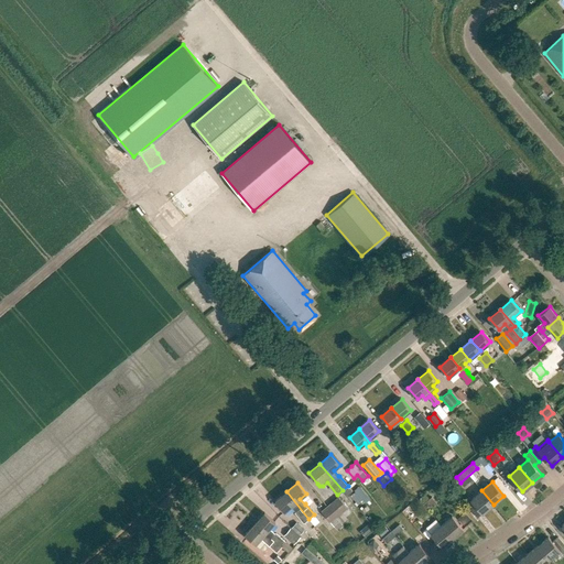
[(360,487),(356,491),(364,499),(368,495),(360,487)]
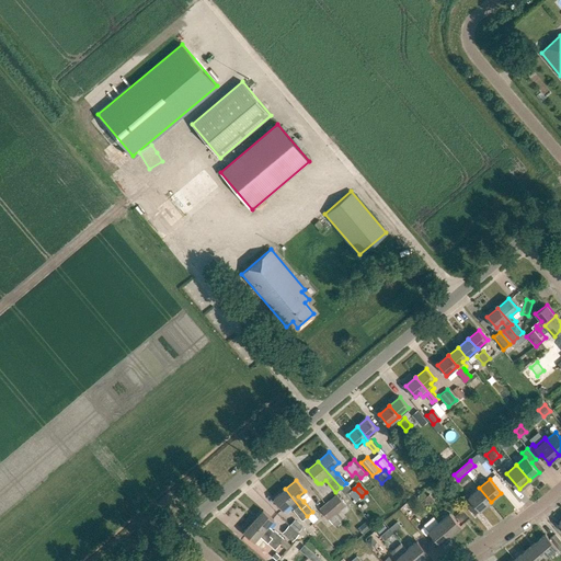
[(469,496),(480,511),(491,502),(479,488),(469,496)]
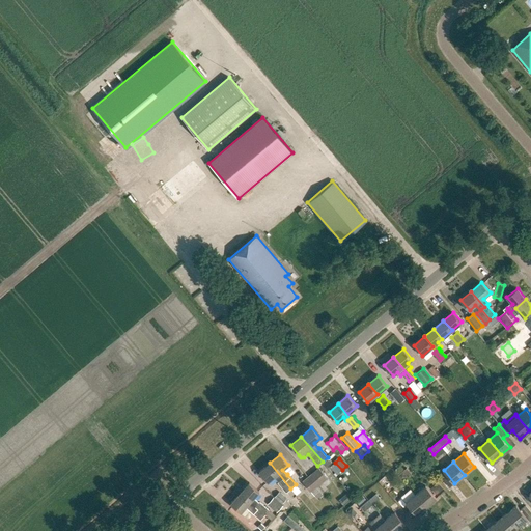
[(277,483),(285,493),(290,488),(270,463),(258,472),(268,482),(274,477),(278,482),(277,483)]
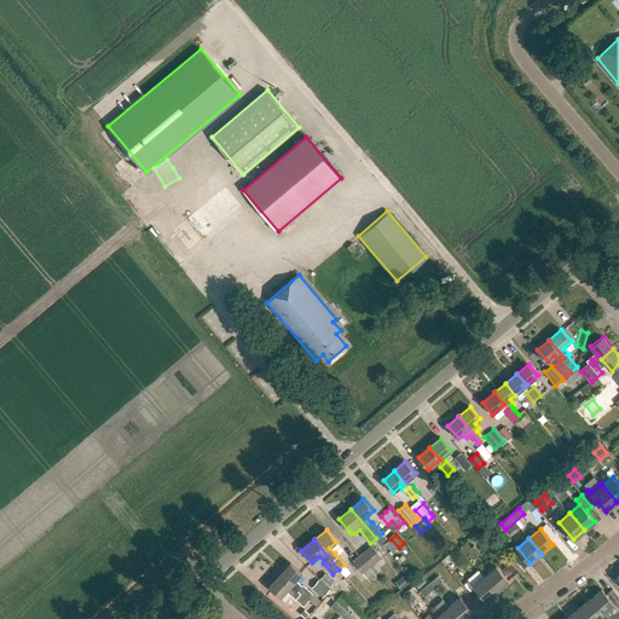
[(466,542),(460,547),(461,548),(469,557),(478,550),(474,545),(470,548),(466,542)]
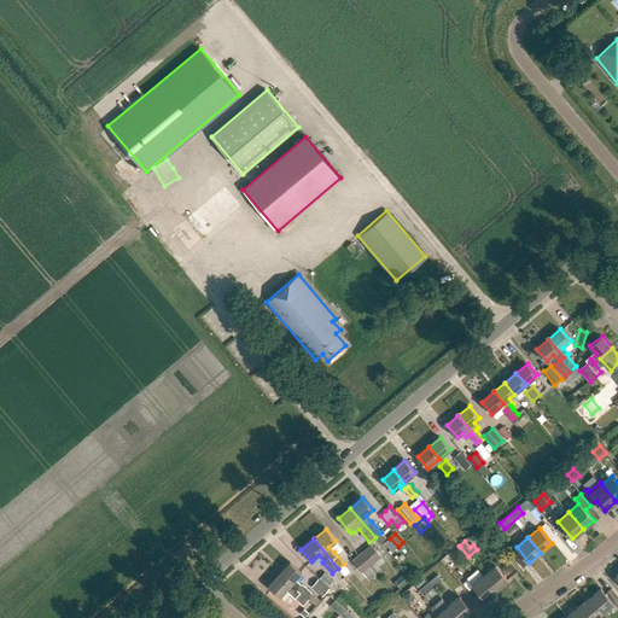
[(369,546),(359,555),(368,566),(379,557),(369,546)]
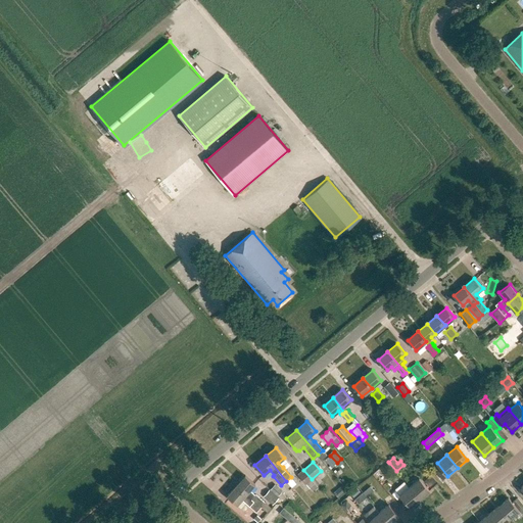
[(389,463),(383,468),(387,472),(384,474),(388,478),(396,471),(389,463)]
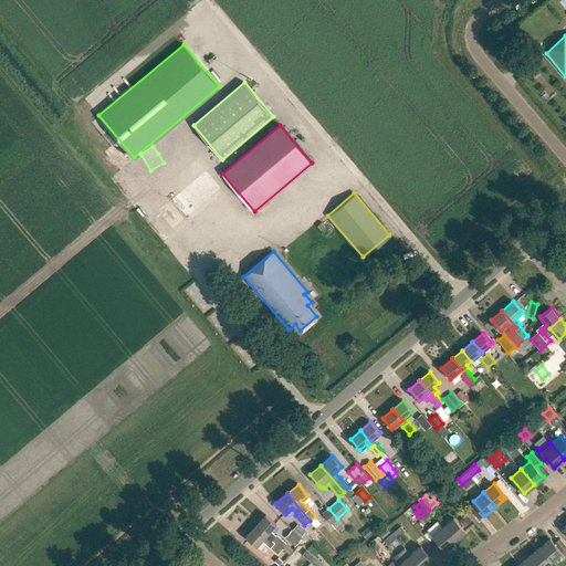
[(328,509),(322,513),(332,524),(337,519),(328,509)]
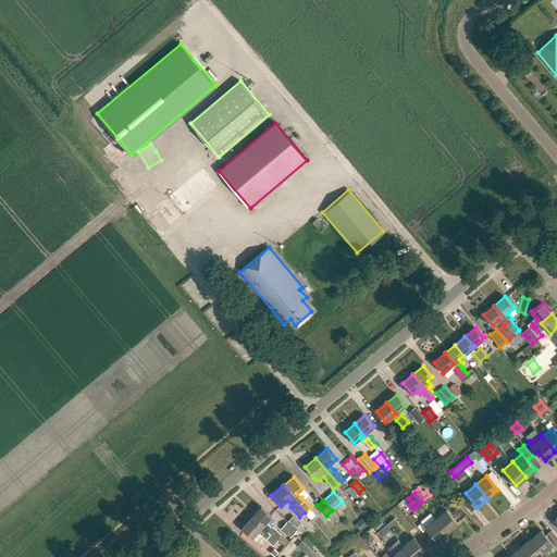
[(252,517),(279,541),(283,535),(273,527),(272,527),(267,522),(272,516),(262,506),(252,517)]
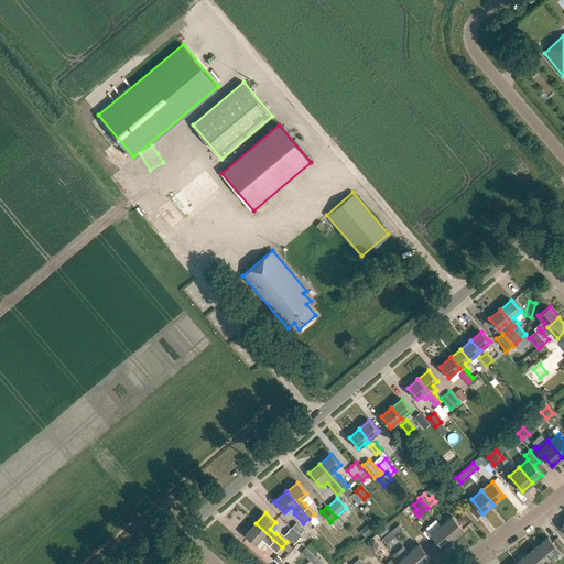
[(442,524),(453,539),(464,530),(452,516),(442,524)]
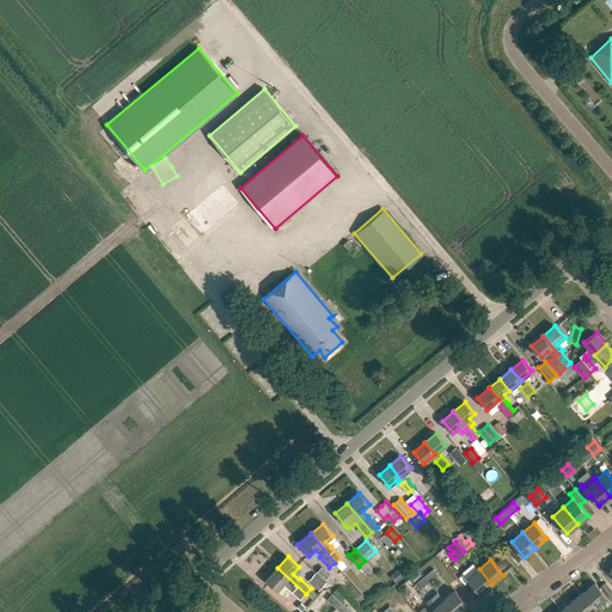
[(324,567),(318,574),(326,581),(332,575),(324,567)]
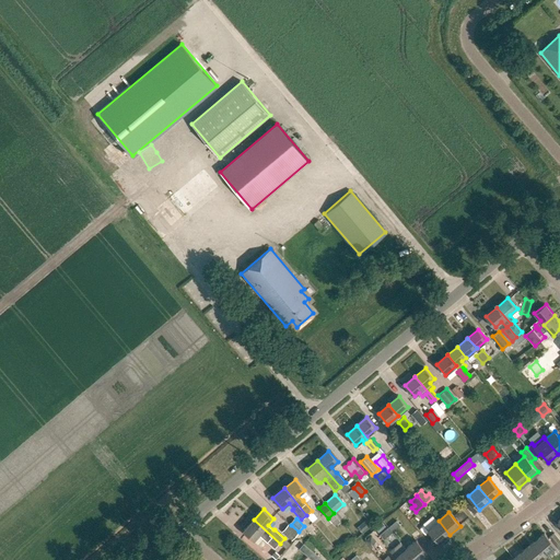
[(265,539),(276,548),(280,544),(254,520),(244,531),(255,540),(260,534),(266,538),(265,539)]
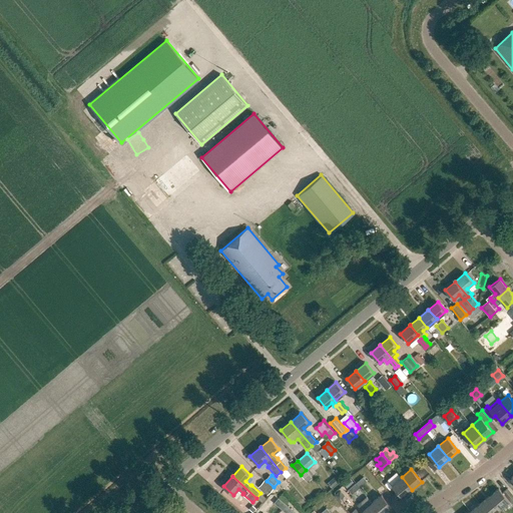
[(284,480),(290,486),(295,482),(289,476),(284,480)]
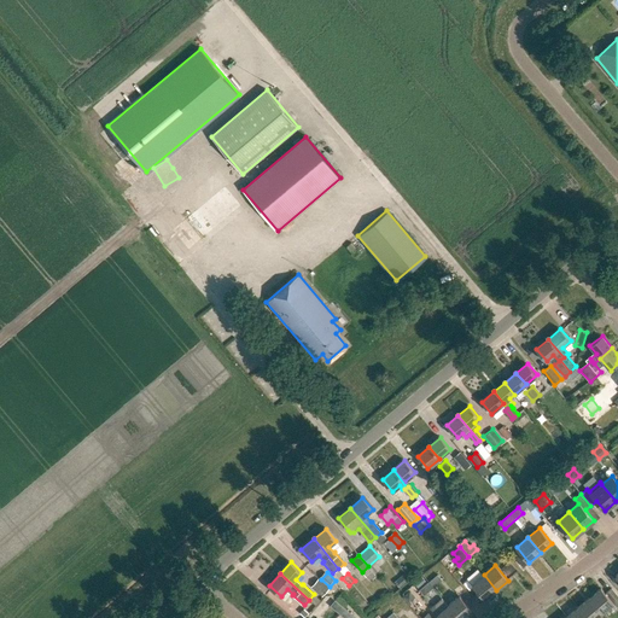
[(437,573),(429,582),(433,588),(442,579),(437,573)]
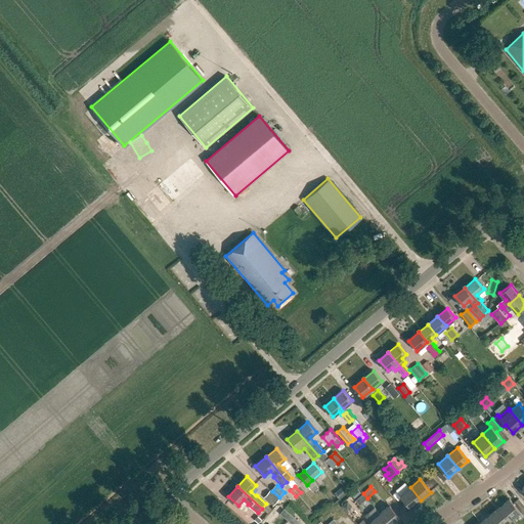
[(400,495),(411,509),(421,500),(410,487),(400,495)]
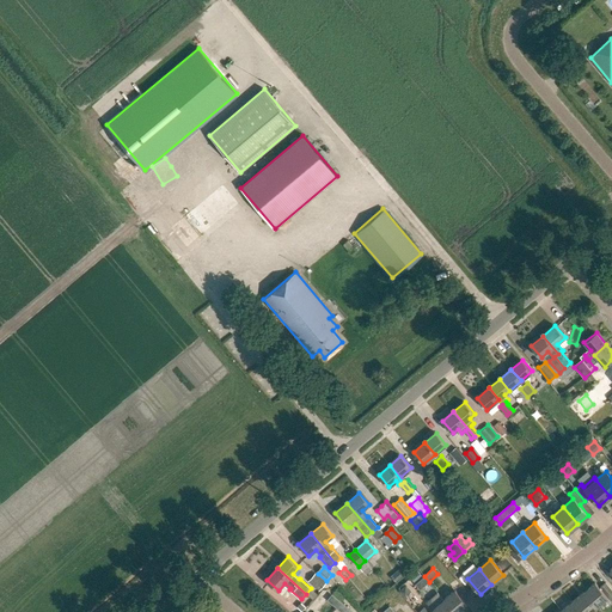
[(316,573),(308,580),(318,588),(324,582),(316,573)]
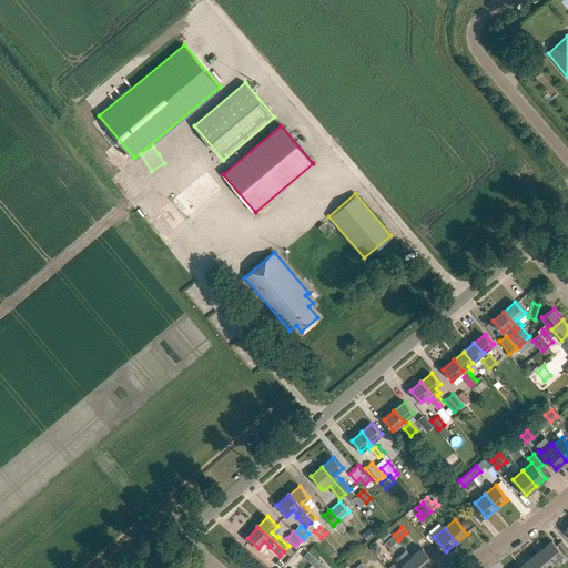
[(394,535),(385,541),(389,547),(398,540),(394,535)]
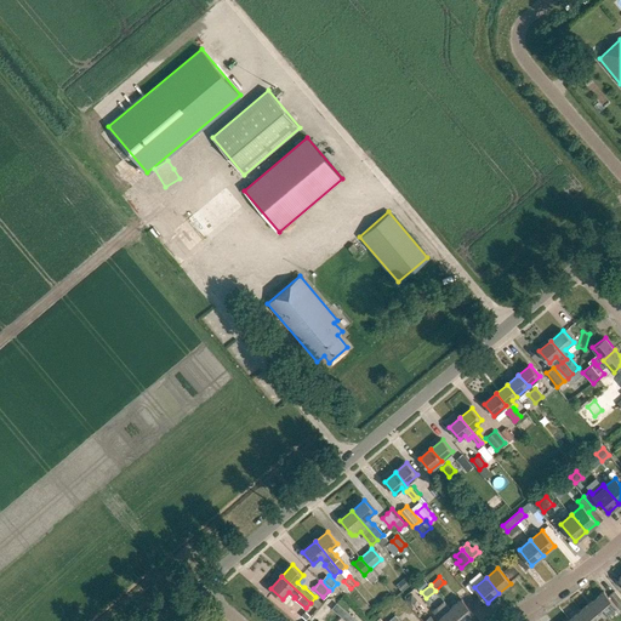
[(593,600),(605,615),(616,607),(604,591),(593,600)]
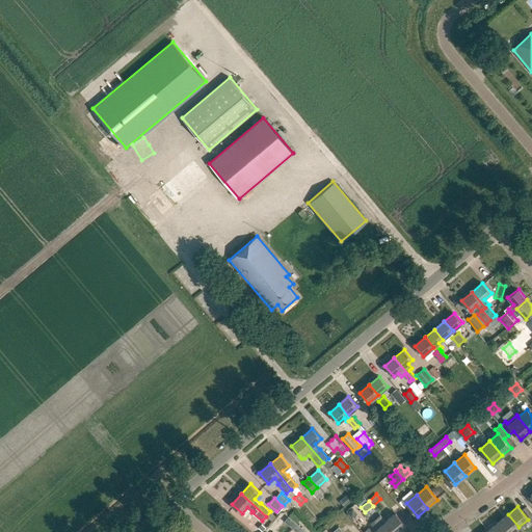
[(523,510),(530,520),(531,517),(531,512),(527,507),(523,510)]
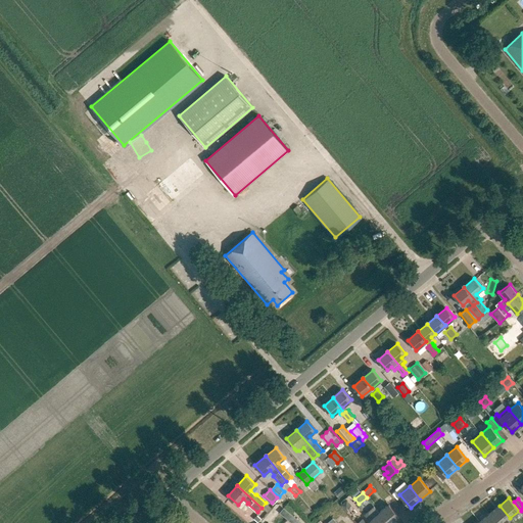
[(379,512),(388,522),(391,522),(399,517),(389,504),(379,512)]
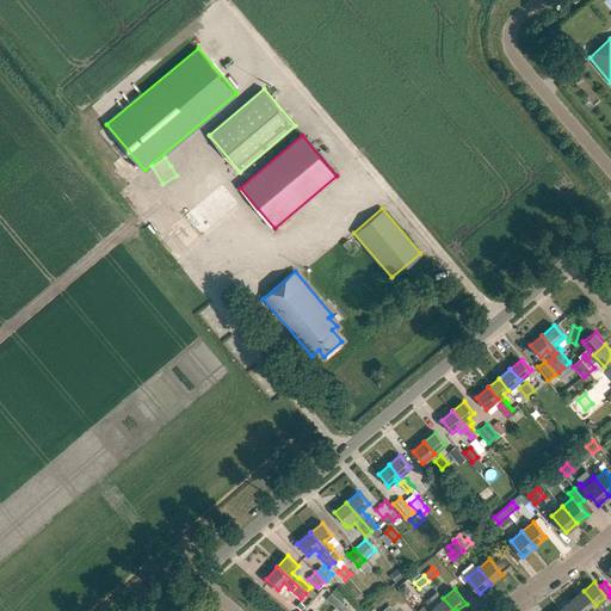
[(572,600),(581,610),(588,610),(596,605),(584,591),(572,600)]
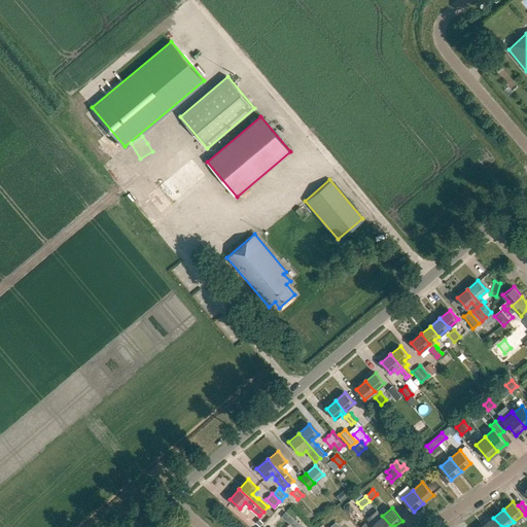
[(304,526),(303,525),(286,512),(283,517),(294,526),(304,526)]
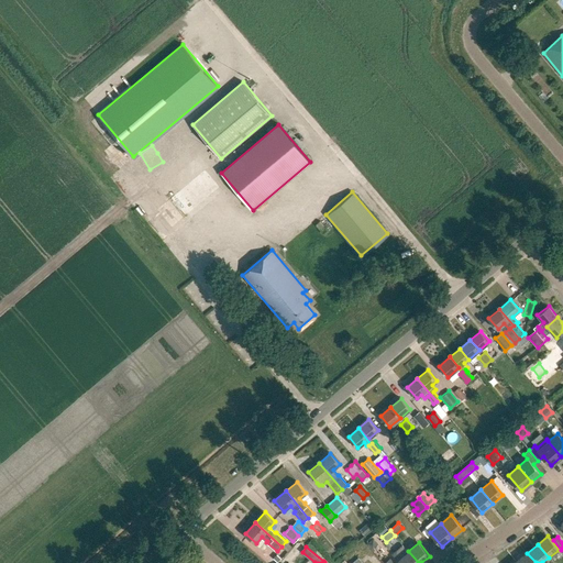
[(397,560),(399,562),(418,562),(408,551),(397,560)]
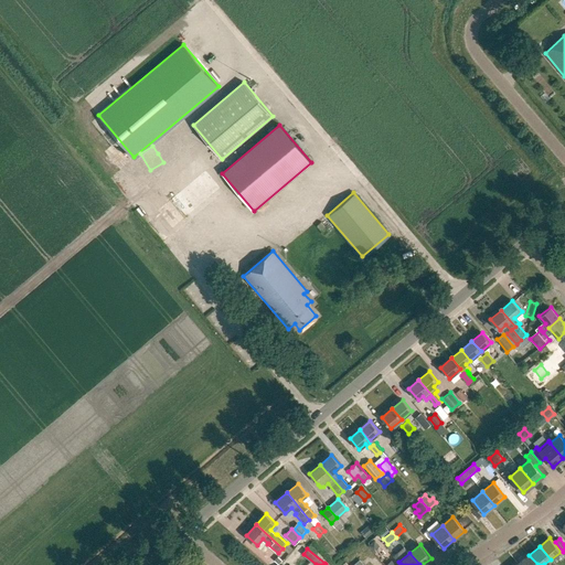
[(519,564),(520,564),(537,564),(529,555),(519,564)]
